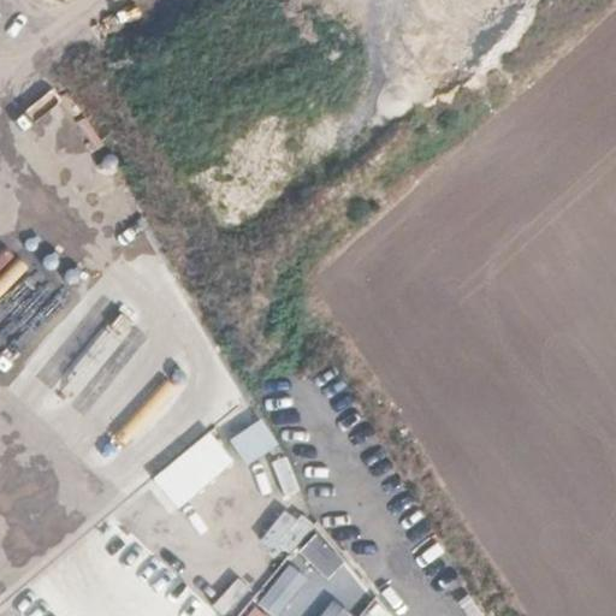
[(288,43),(297,39),(288,28),(280,33),(288,43)]
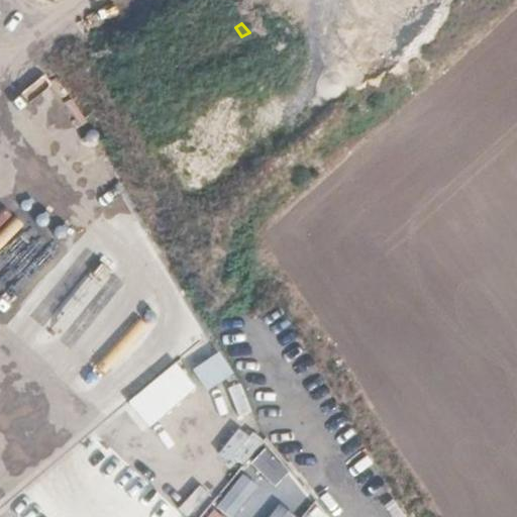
[(354,61),(363,57),(350,41),(343,46),(354,61)]
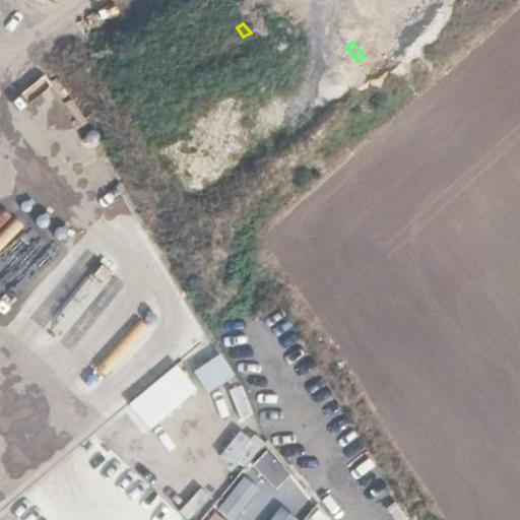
[(70,342),(91,305),(104,312),(122,279),(89,261),(50,331),(70,342)]
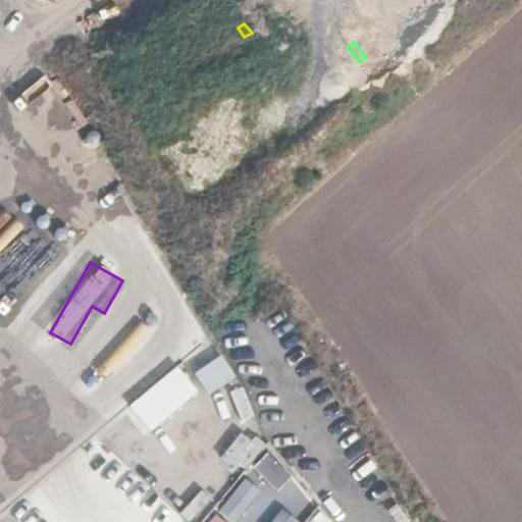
[(219,355),(193,372),(207,394),(233,376),(219,355)]
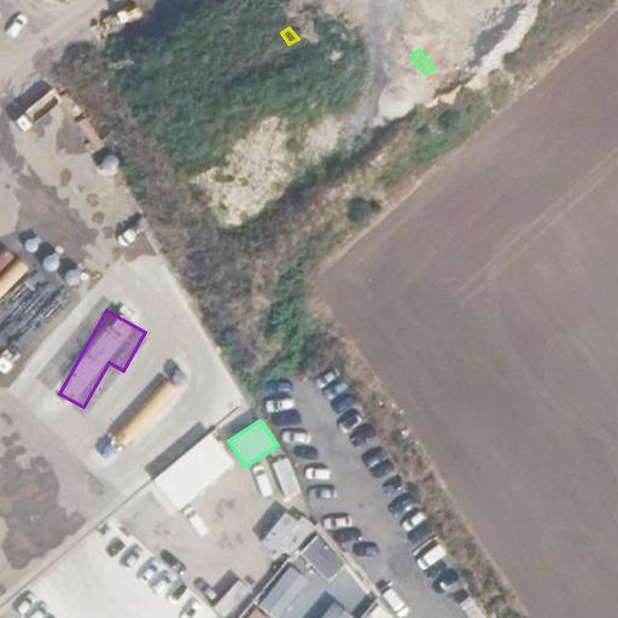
[(172,513),(233,465),(208,432),(146,481),(172,513)]
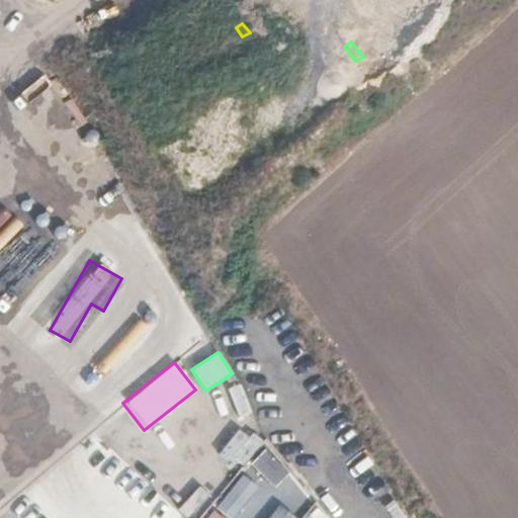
[(241,467),(202,517),(291,517),(315,487),(236,429),(219,452),(241,467)]
